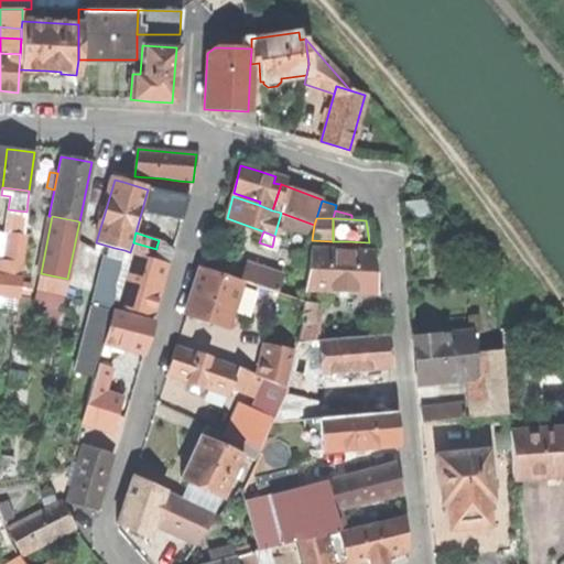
[(0,261),(0,273),(22,277),(26,236),(13,235),(6,263),(0,261)]
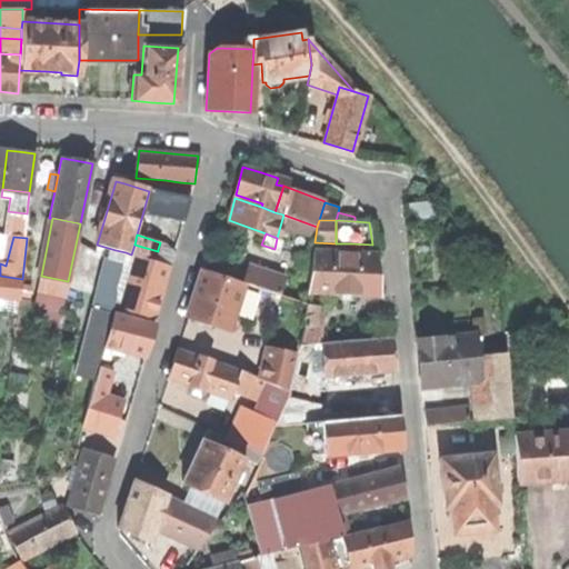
[(177,249),(160,242),(158,249),(175,255),(177,249)]
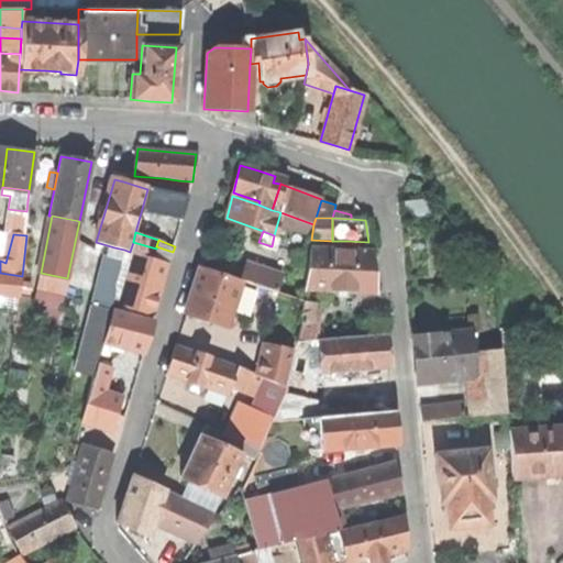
[(130,252),(135,253),(153,258),(156,249),(133,242),(130,252)]
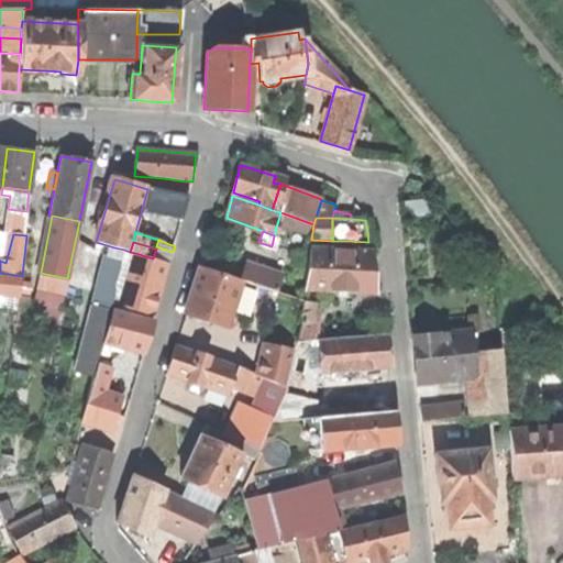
[(276,262),(308,264),(310,250),(278,246),(276,262)]
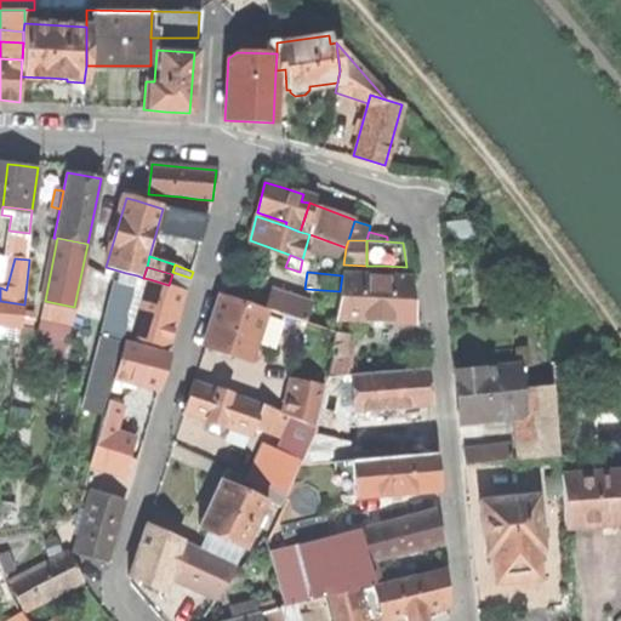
[(126,273),(124,283),(134,286),(137,275),(126,273)]
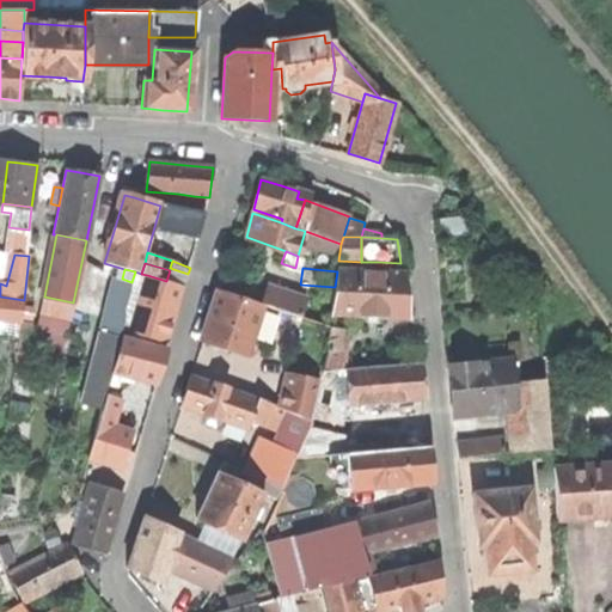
[(332,312),(407,316),(404,294),(403,274),(337,271),(335,287),(332,312)]
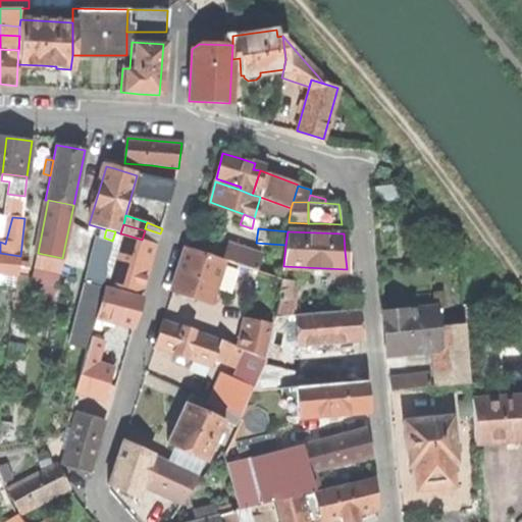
[(111,282),(143,292),(150,267),(157,244),(142,240),(125,235),(111,282)]
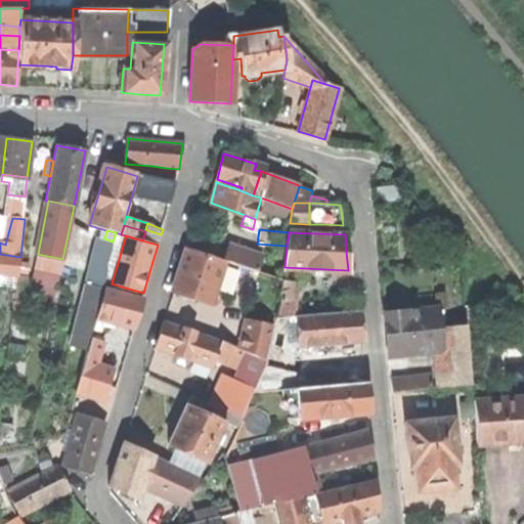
[(70,344),(87,349),(90,337),(93,329),(96,317),(104,289),(110,271),(104,270),(113,242),(104,238),(100,237),(70,344)]
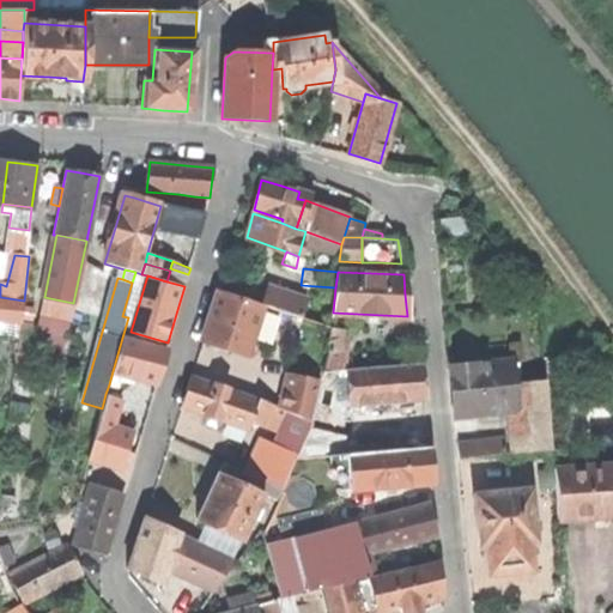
[(268,287),(263,304),(273,308),(301,316),(305,299),(268,287)]
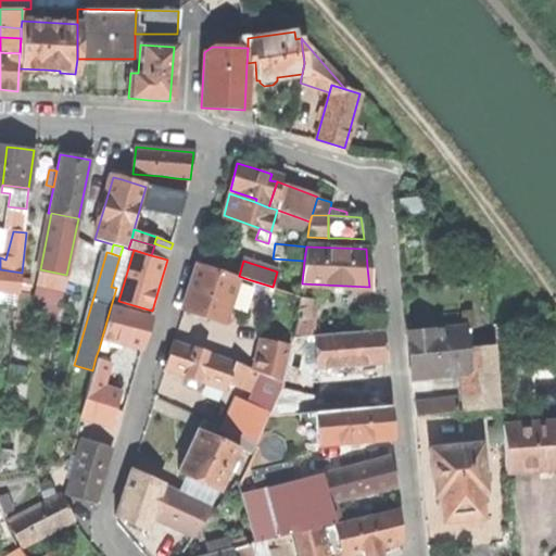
[(239,276),(198,263),(191,286),(184,308),(224,321),(239,276)]
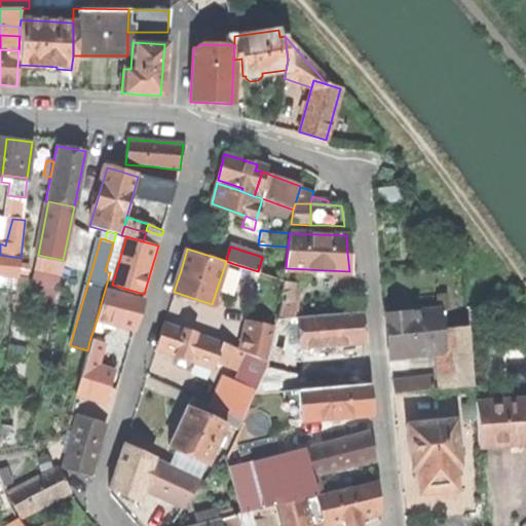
[(21,258),(0,255),(0,273),(17,276),(21,258)]
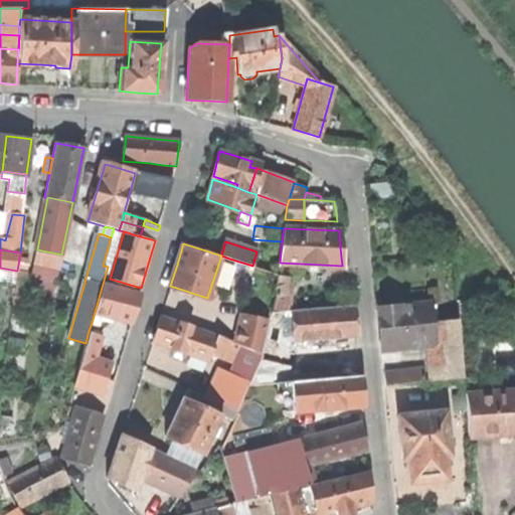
[(52,303),(61,254),(37,249),(27,298),(52,303)]
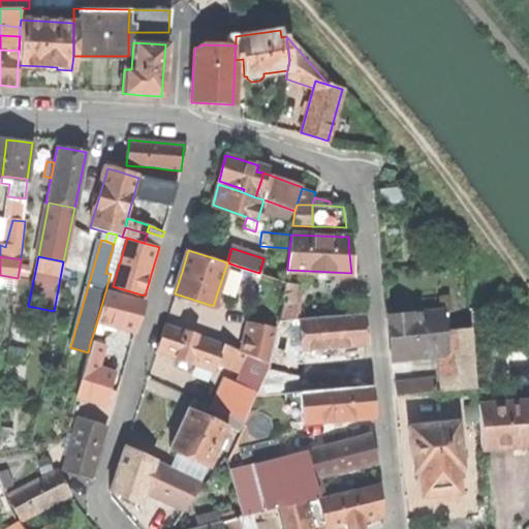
[(286,281),(259,273),(236,266),(230,282),(283,299),(286,284),(286,281)]
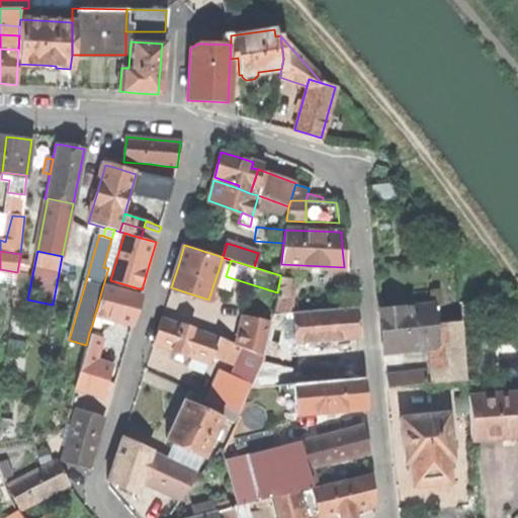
[(277,292),(273,314),(287,313),(290,313),(293,279),(280,278),(277,292)]
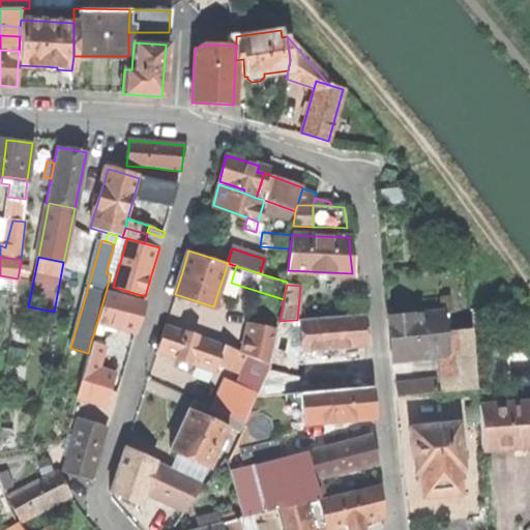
[(143,301),(106,292),(97,321),(111,325),(136,331),(139,318),(143,301)]
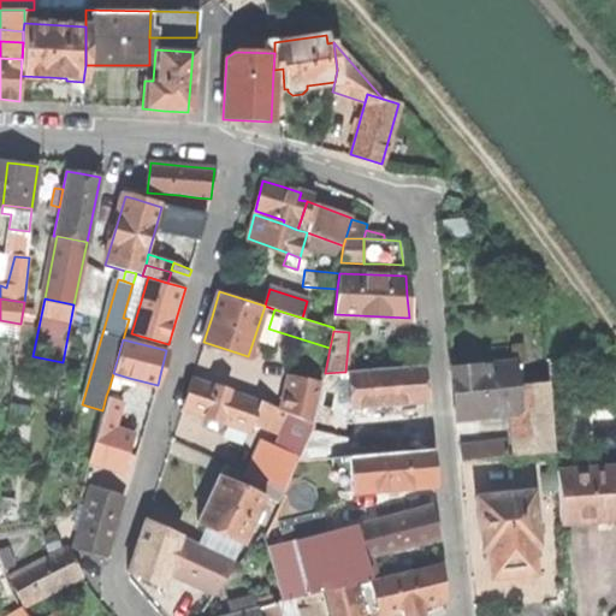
[(523,362),(509,363),(511,386),(526,385),(523,362)]
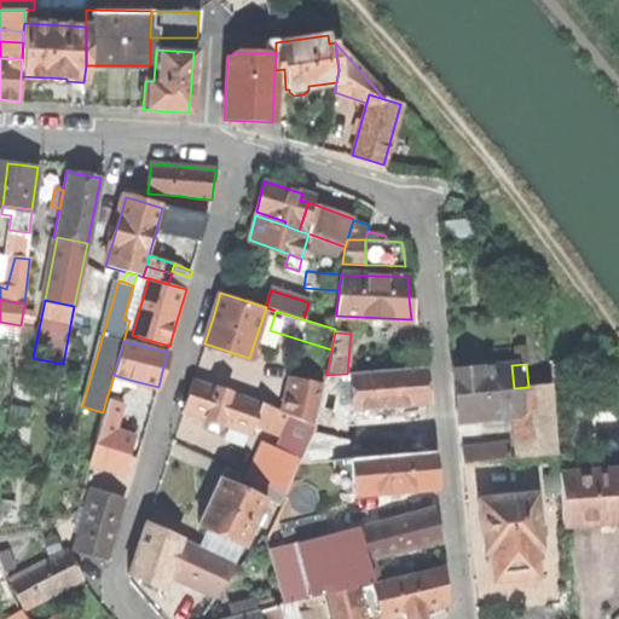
[(457,406),(458,420),(515,415),(514,388),(512,365),(455,370),(457,406)]
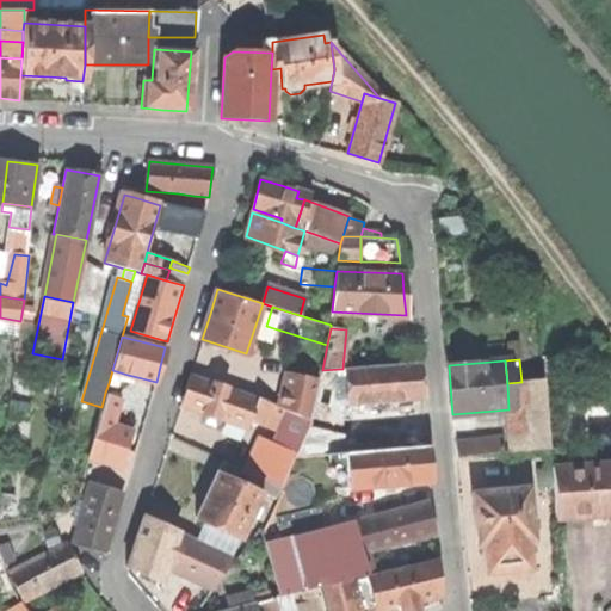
[(351,402),(423,396),(421,380),(420,364),(349,370),(351,402)]
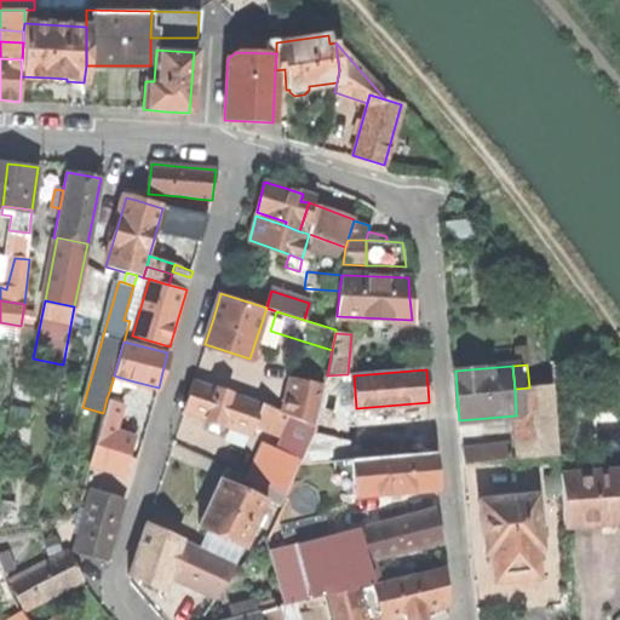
[(323,390),(314,425),(333,428),(344,374),(327,375),(323,390)]
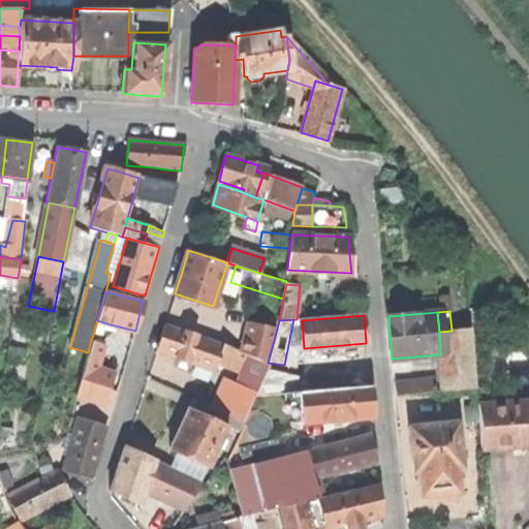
[(109,336),(111,324),(97,320),(94,332),(109,336)]
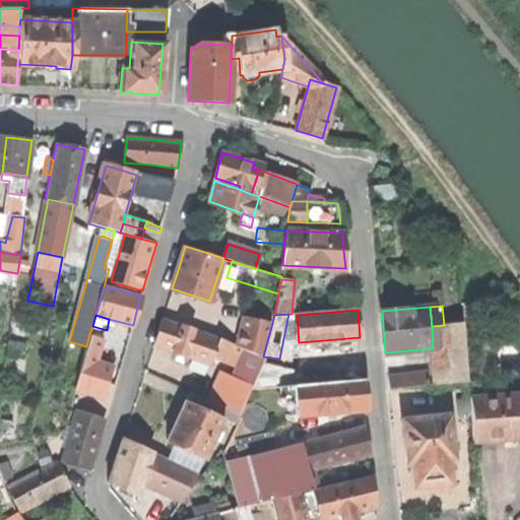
[(219,340),(164,319),(158,332),(154,343),(210,365),(212,358),(219,340)]
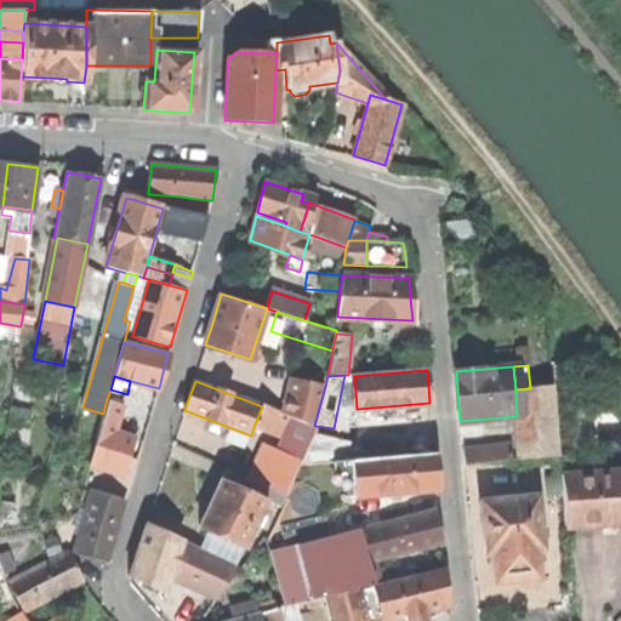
[(298,383),(292,417),(314,426),(324,391),(298,383)]
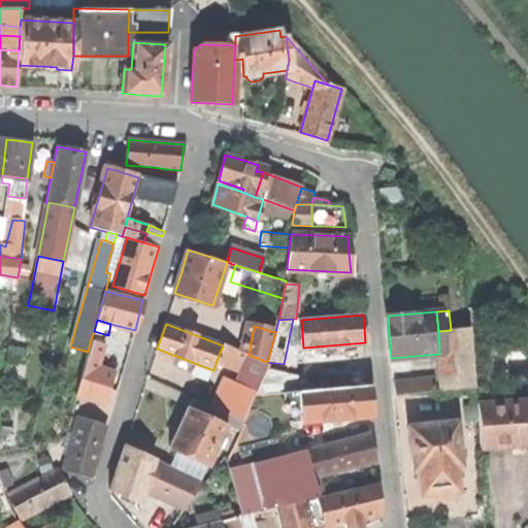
[(469,328),(451,330),(438,331),(439,354),(441,391),(474,388),(469,328)]
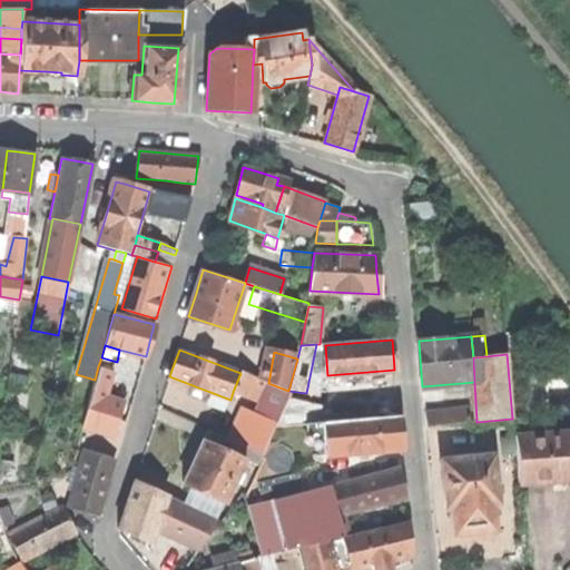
[(95,380),(87,410),(118,418),(123,401),(106,396),(114,370),(98,366),(95,380)]
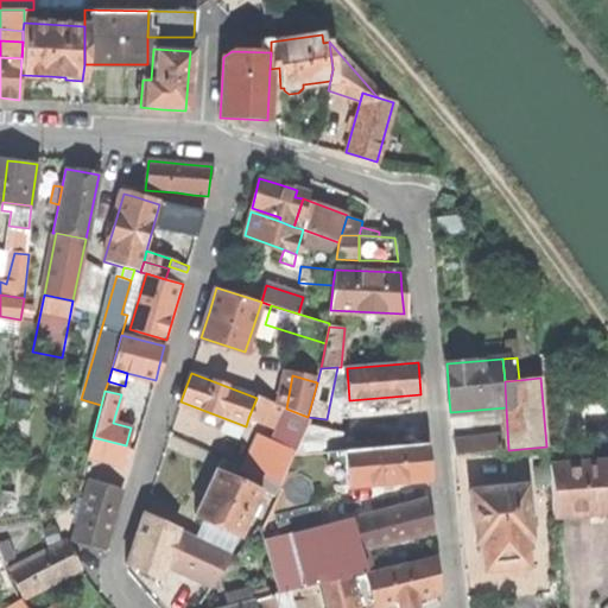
[(286,409),(257,398),(248,418),(277,428),(273,439),(267,453),(291,462),(295,453),(298,442),(308,417),(286,409)]
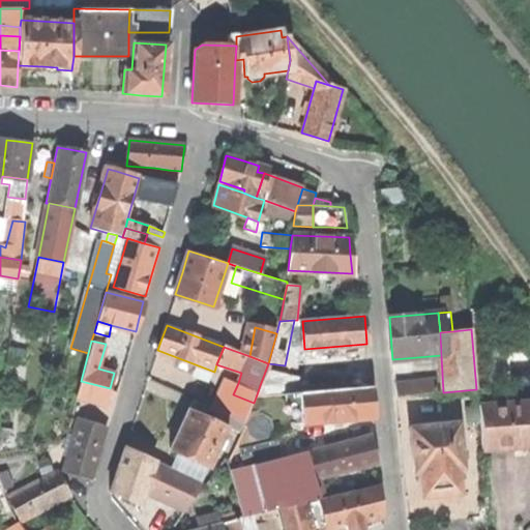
[(268,363),(260,385),(284,385),(283,393),(285,392),(299,392),(306,391),(305,366),(285,365),(268,363)]
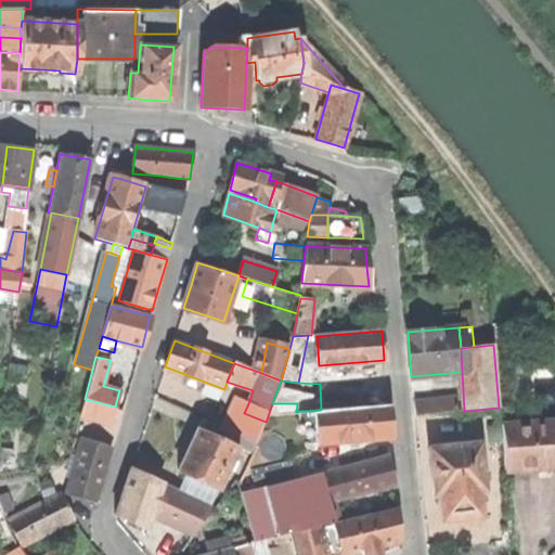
[(257,441),(266,422),(244,413),(249,401),(236,396),(222,427),(257,441)]
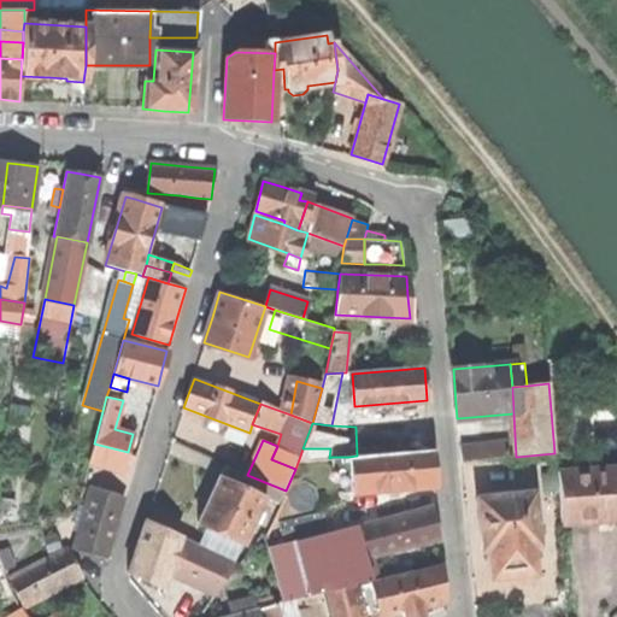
[(89,460),(124,469),(128,452),(94,444),(89,460)]
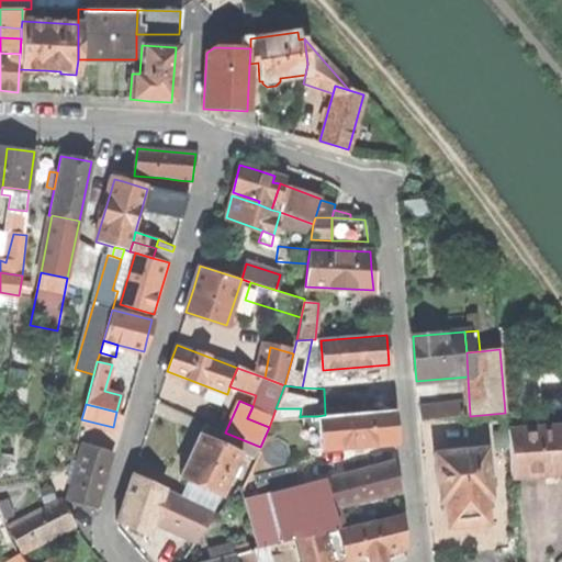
[(462,404),(418,404),(419,420),(463,417),(462,404)]
